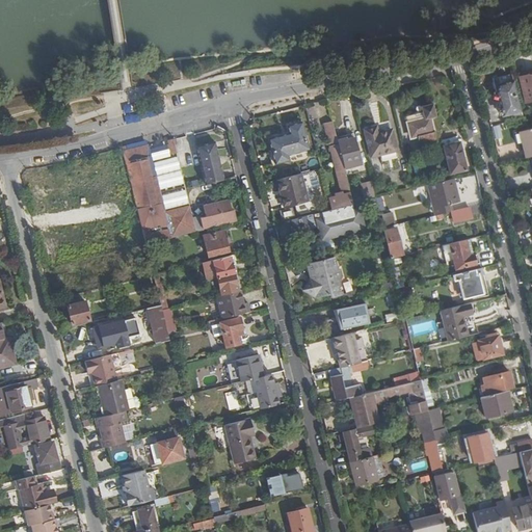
[(503,115),(522,111),(512,73),(493,78),(503,115)]
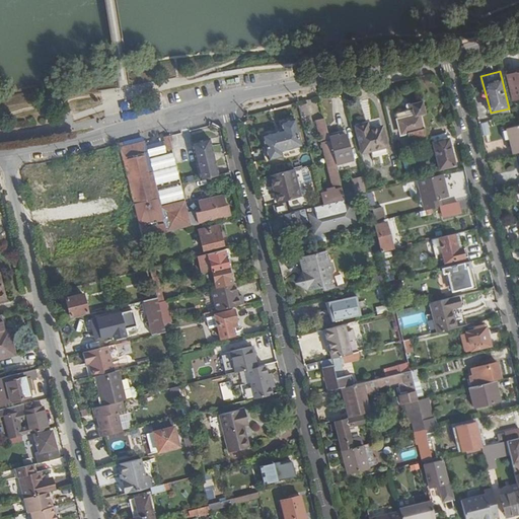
[(518,96),(518,72),(507,75),(513,98),(518,96)]
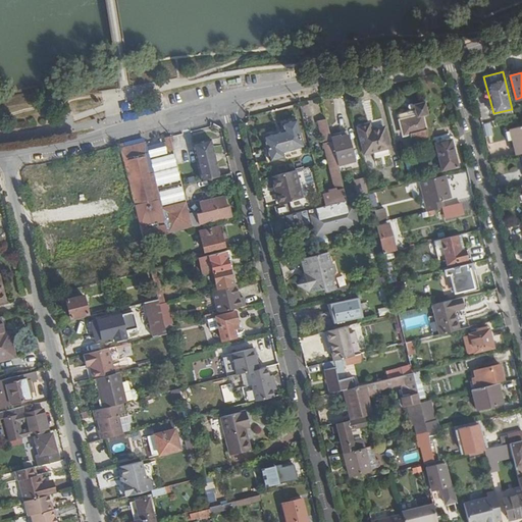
[(427,114),(424,102),(413,105),(416,116),(399,120),(403,136),(410,135),(411,142),(427,139),(422,115),(427,114)]
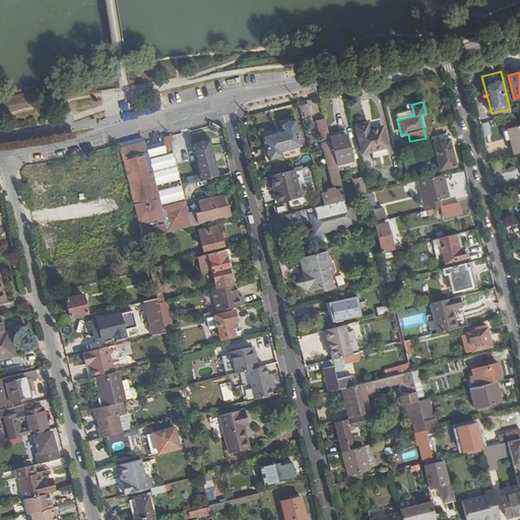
[(510,109),(500,111),(502,117),(511,115),(510,109)]
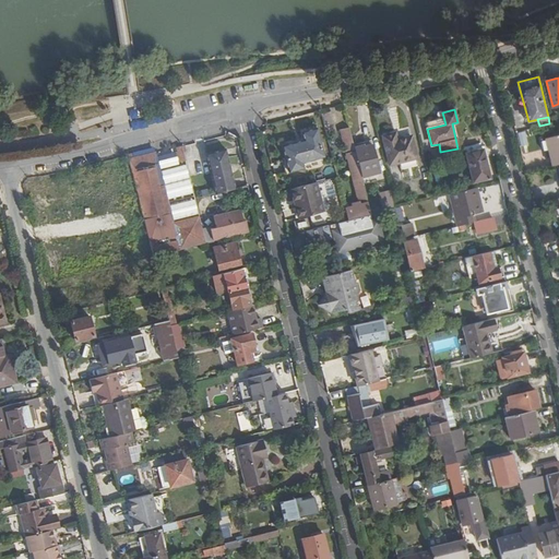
[(463,146),(458,122),(452,123),(458,149),(463,146)]
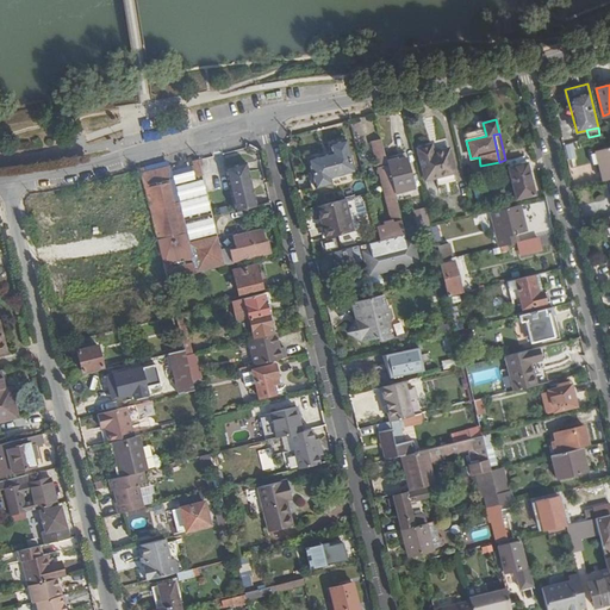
[(377,226),(379,240),(405,234),(394,193),(387,161),(381,138),(372,142),(391,219),(384,222),(385,224),(377,226)]
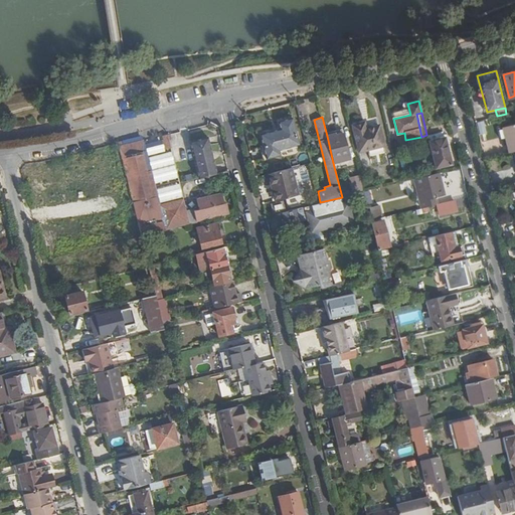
[(282,130),(263,134),(268,159),(282,155),(280,151),(300,146),(293,119),(280,122),(282,130)]
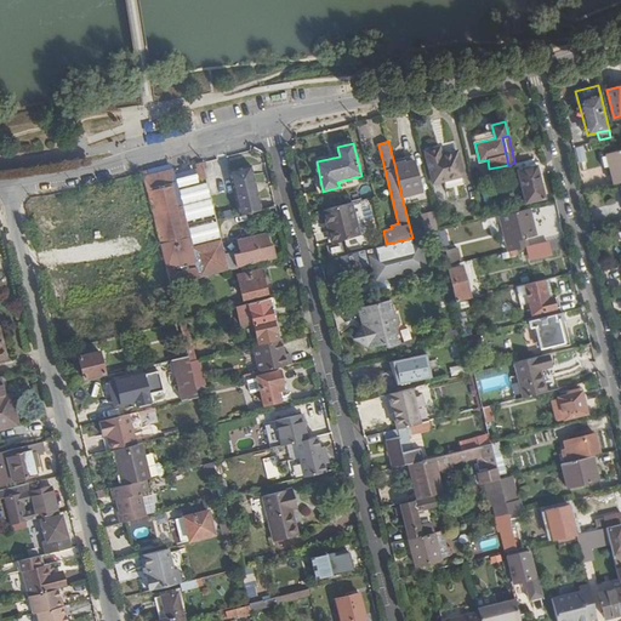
[(439,148),(425,152),(433,183),(463,176),(457,153),(442,157),(439,148)]
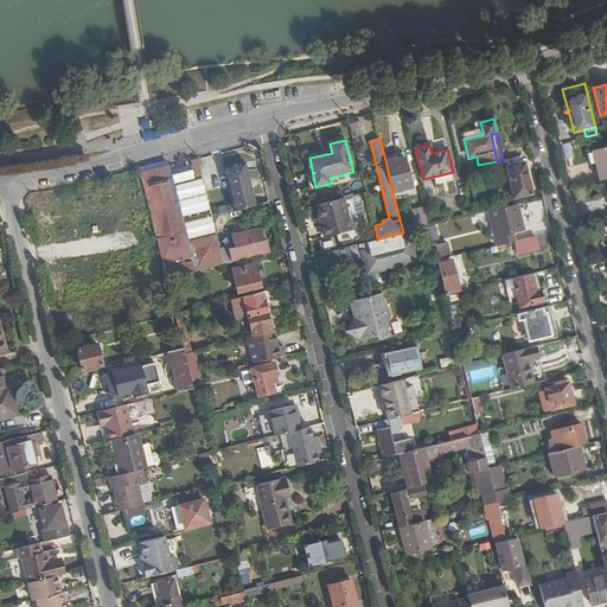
[(606,146),(592,149),(600,180),(604,179),(606,178),(606,146)]
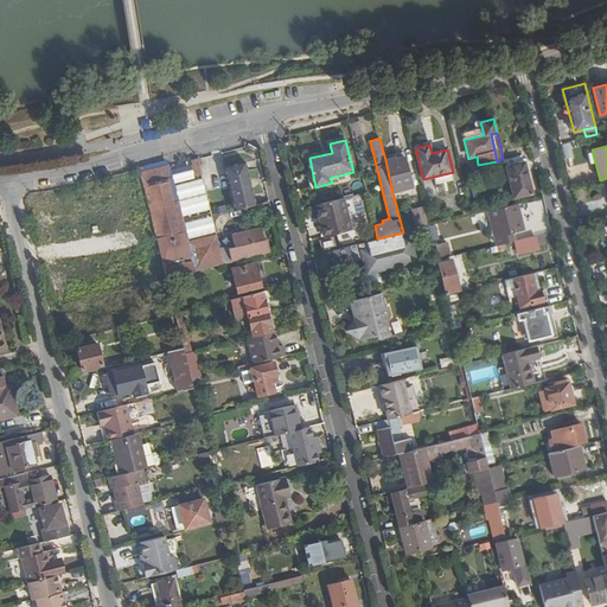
[(396,158),(385,160),(393,192),(411,187),(403,152),(395,154),(396,158)]
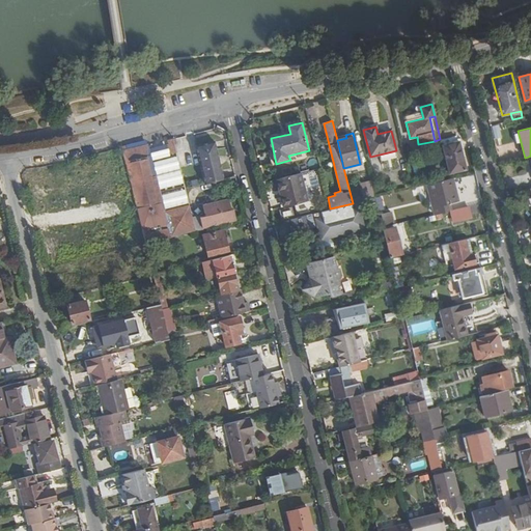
[(457,136),(440,140),(442,146),(459,142),(457,136)]
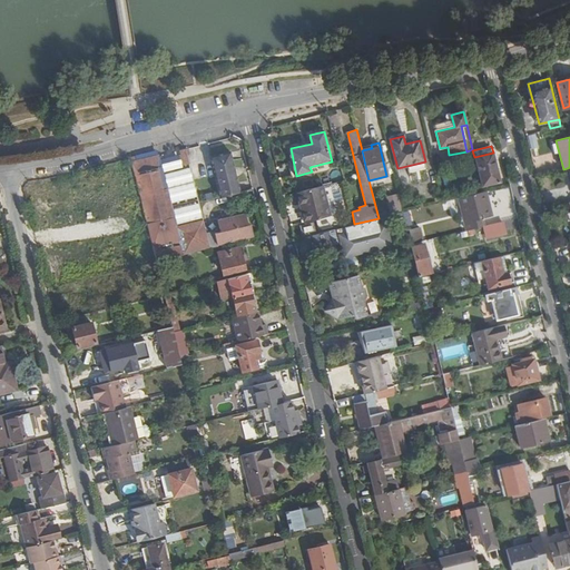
[(212,157),(220,199),(233,197),(241,196),(232,153),(212,157)]
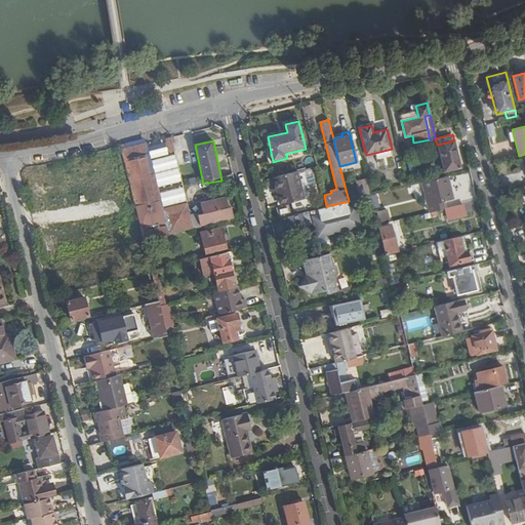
[(454,140),(437,145),(443,172),(460,167),(454,140)]
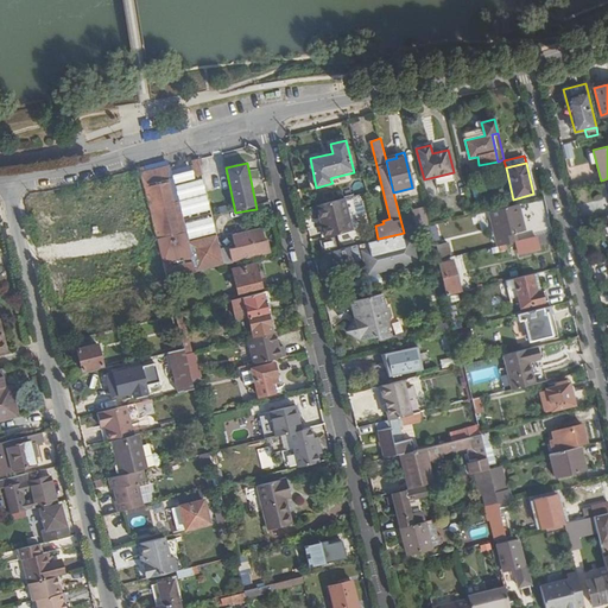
[(226,265),(220,236),(211,238),(195,242),(190,242),(181,202),(176,203),(172,190),(173,175),(145,181),(170,279),(226,265)]
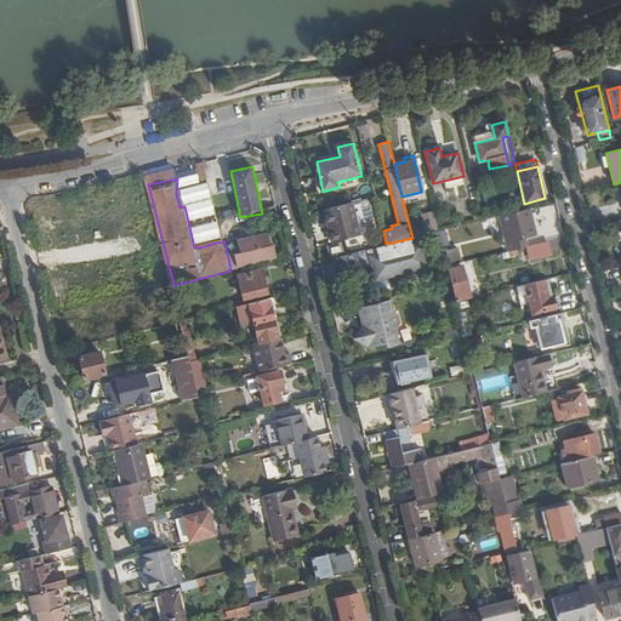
[(352,203),(329,209),(332,226),(329,226),(332,243),(360,235),(352,203)]
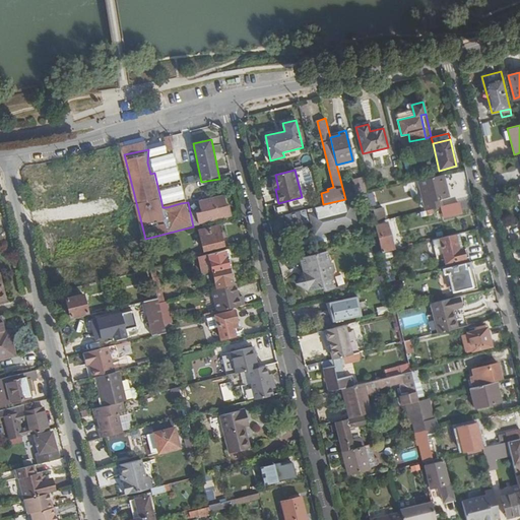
[(465,171),(454,172),(455,182),(466,181),(465,171)]
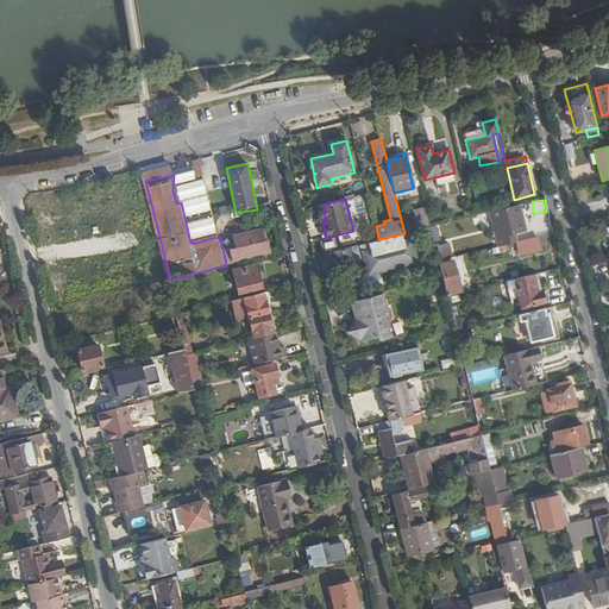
[(498,246),(515,242),(513,236),(526,232),(519,205),(490,212),(498,246)]
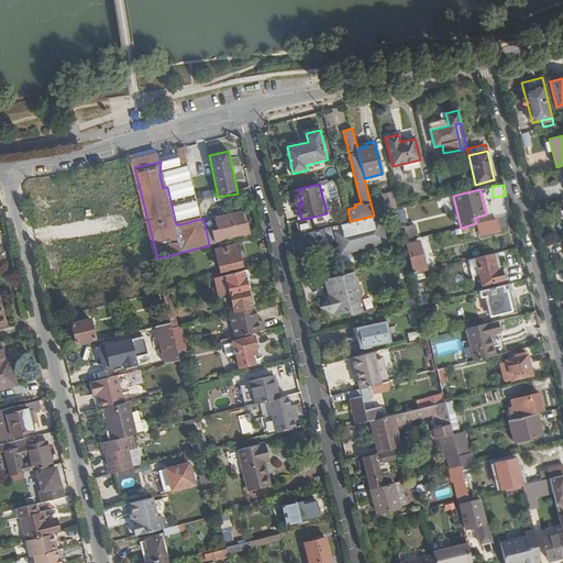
[(385,198),(388,212),(398,210),(395,195),(385,198)]
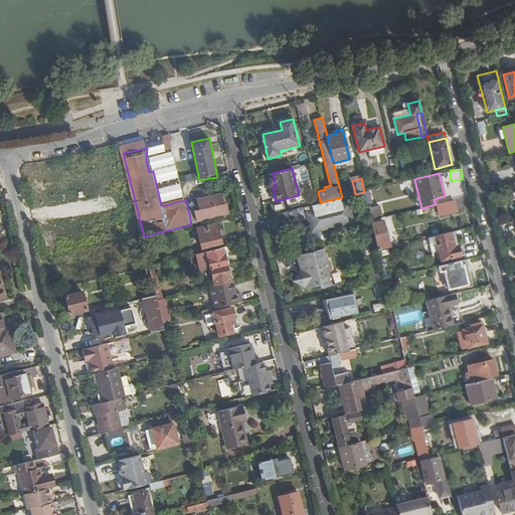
[(221,193),(198,200),(199,210),(193,210),(196,223),(229,213),(226,202),(224,203),(221,193)]
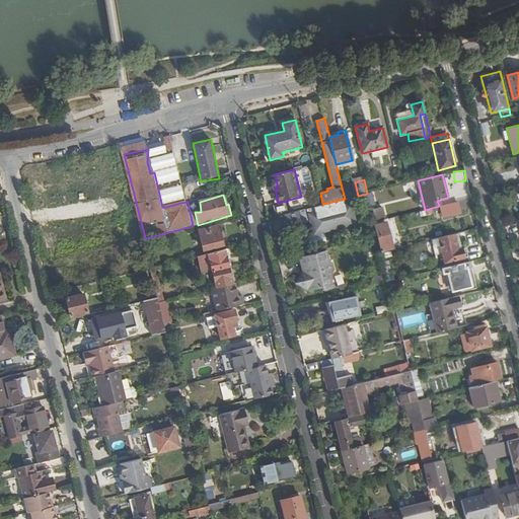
[(166,207),(180,203),(175,197),(172,197),(169,198),(167,200),(166,207)]
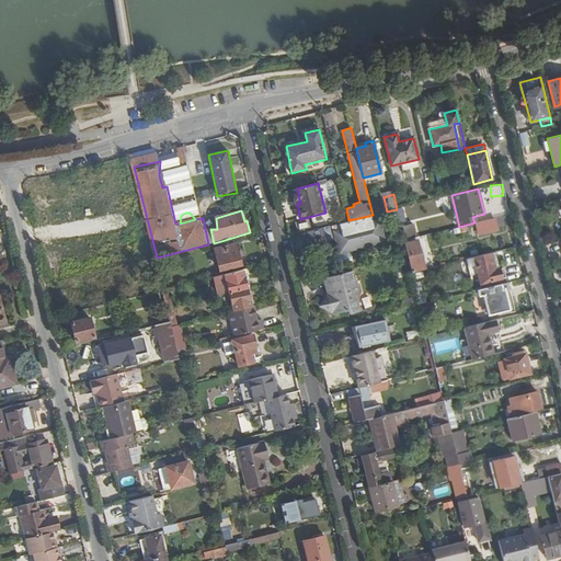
[(348,220),(313,229),(311,230),(309,230),(311,241),(338,235),(341,250),(353,247),(353,243),(361,241),(362,244),(381,240),(375,214),(373,215),(348,220)]
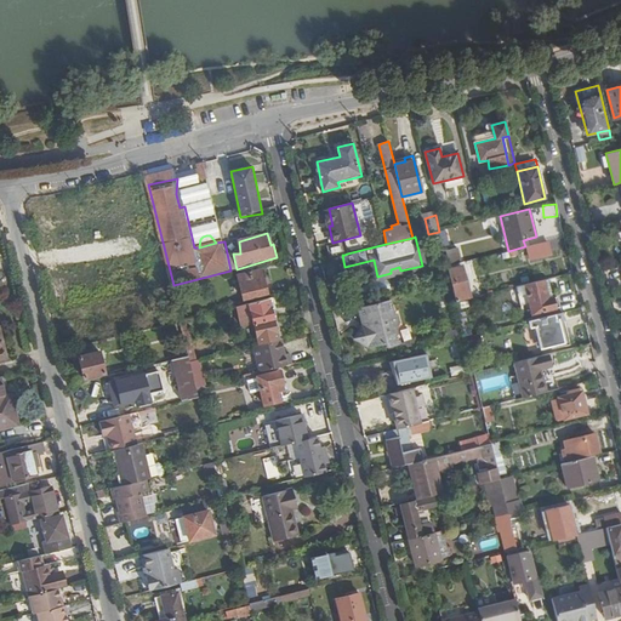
[(551,254),(547,241),(528,246),(530,260),(551,254)]
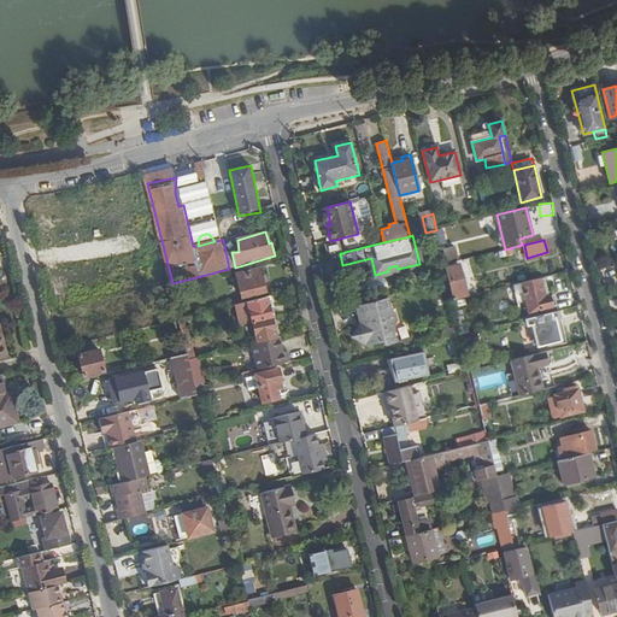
[(324,245),(328,257),(340,253),(342,253),(340,241),(324,245)]
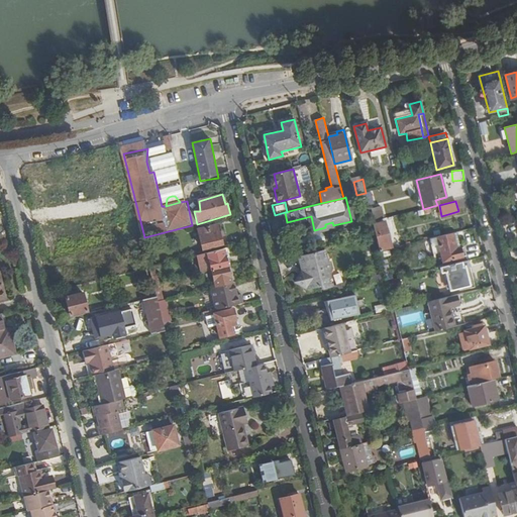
[(374,221),(385,218),(381,206),(371,209),(374,221)]
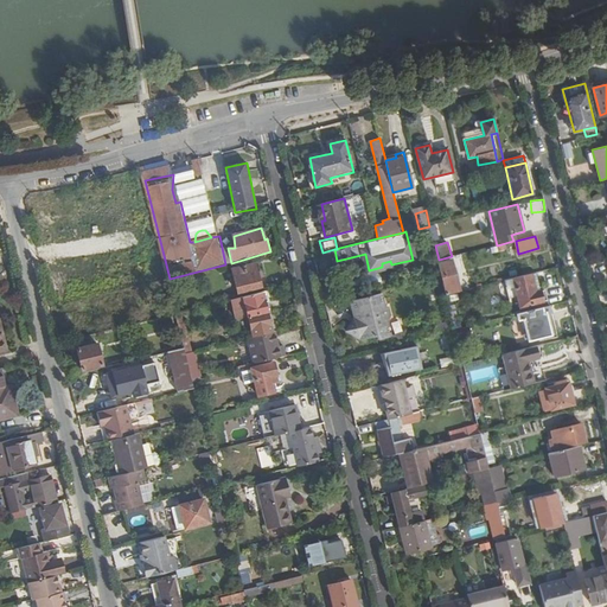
[(438,263),(442,278),(446,294),(459,291),(452,260),(438,263)]
